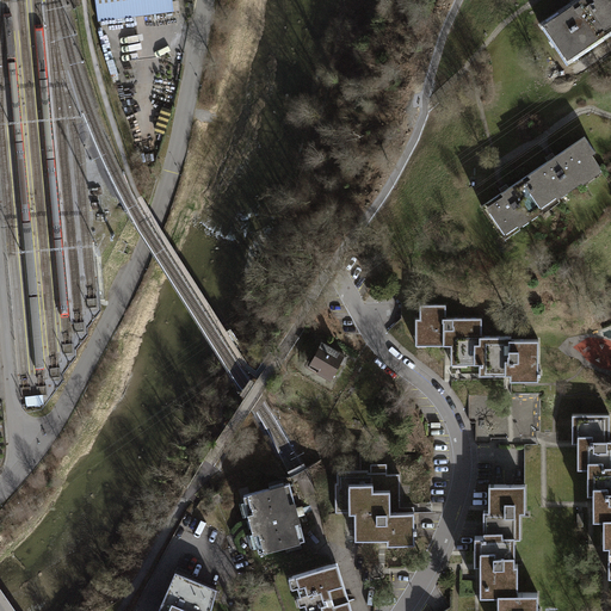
[(94,0),(98,20),(174,11),(172,0),(94,0)]
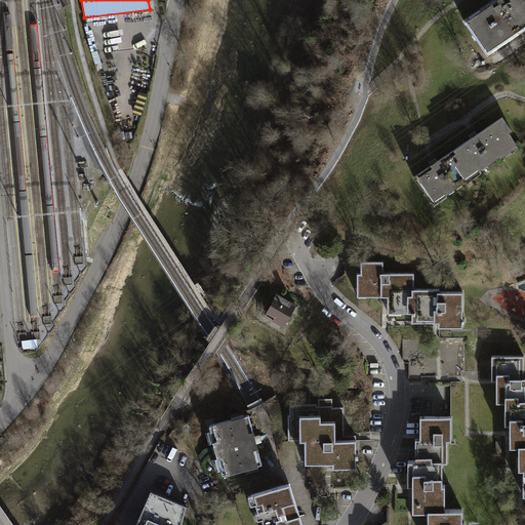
[(524,21),(524,0),(493,0),(476,10),(494,40),(524,21)]
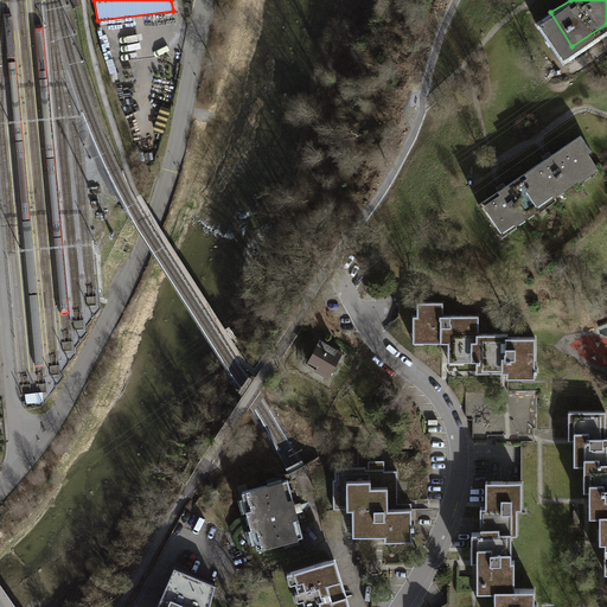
[(498,186),(489,192),(511,224),(604,163),(582,129),(498,186)]
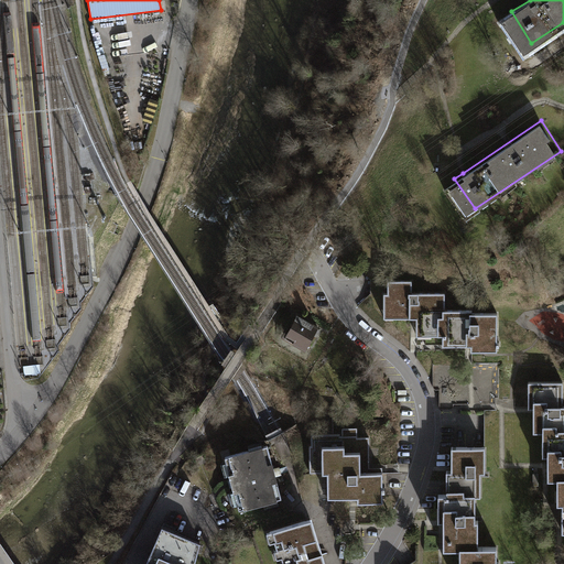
[(383,294),(383,315),(411,314),(416,314),(445,313),(444,293),(412,293),(412,282),(388,283),(388,294),(383,294)]
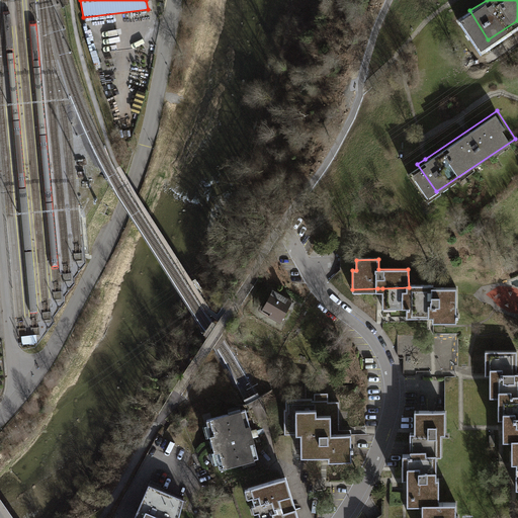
[(409,287),(382,288),(382,308),(406,307),(407,318),(428,318),(457,317),(457,286),(409,287)]
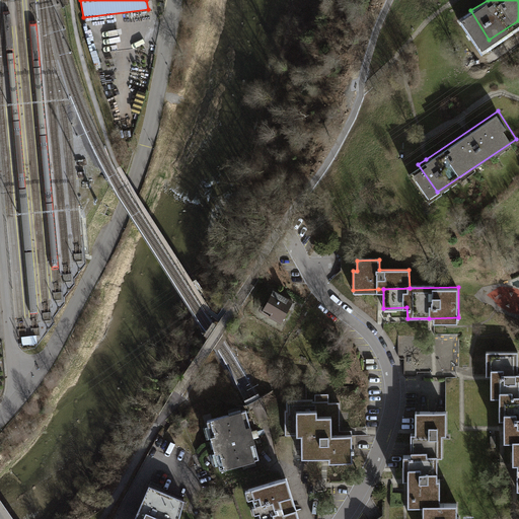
[(273,291),(263,309),(271,313),(269,317),(280,324),(288,311),(291,313),(296,304),(273,291)]
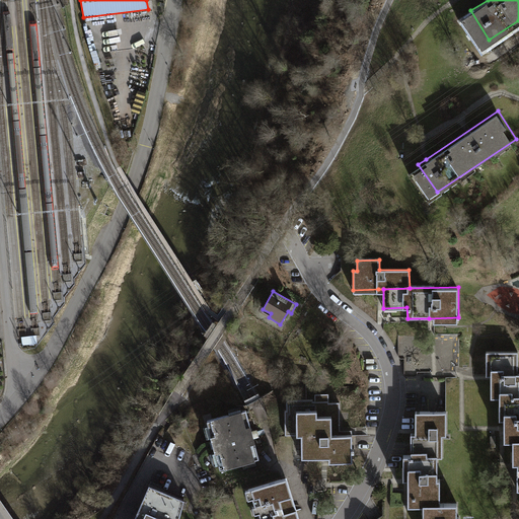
[(518,352),(486,352),(486,375),(491,375),(491,394),(499,394),(518,393),(518,373),(518,374),(518,352)]
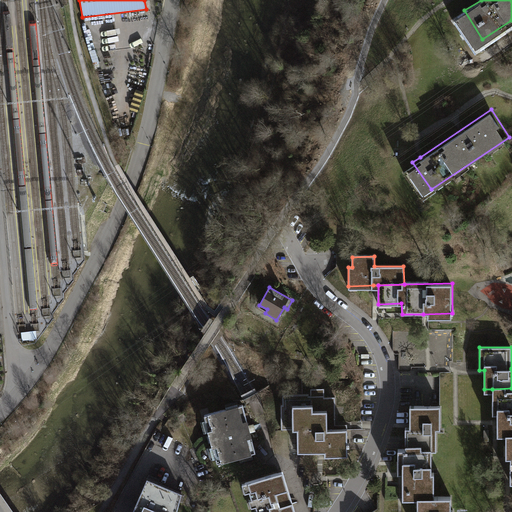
[(497,414),(497,436),(504,436),(511,435),(511,388),(492,389),(492,414),(497,414)]
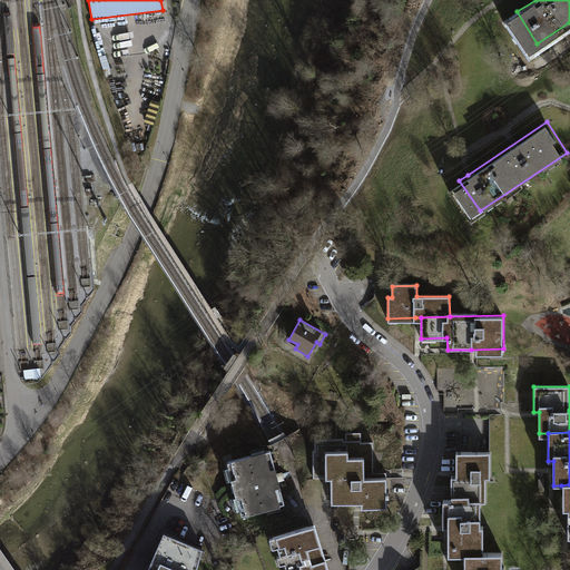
[(279,475),(271,445),(228,457),(244,513),(286,501),(279,475)]
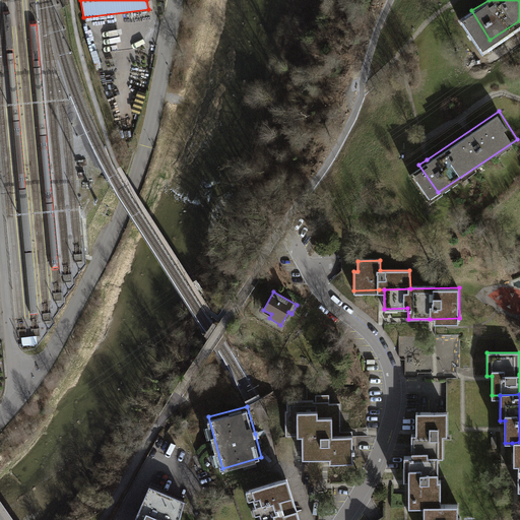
[(336,409),(299,408),(299,434),(306,434),(306,460),(332,460),(332,470),(351,470),(351,435),(336,434),(336,409)]
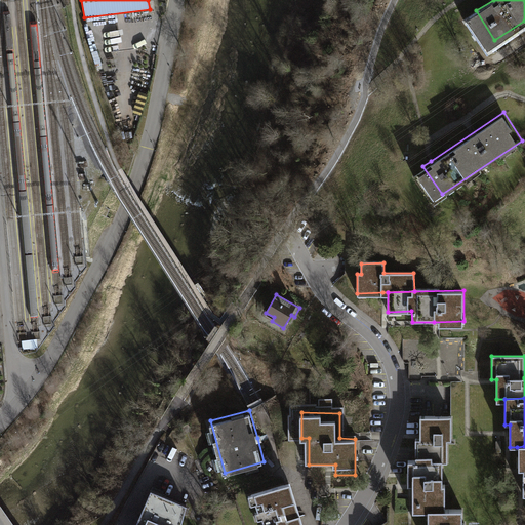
[(451,416),(420,416),(420,441),(415,441),(415,463),(441,463),(447,463),(447,442),(451,442),(451,416)]
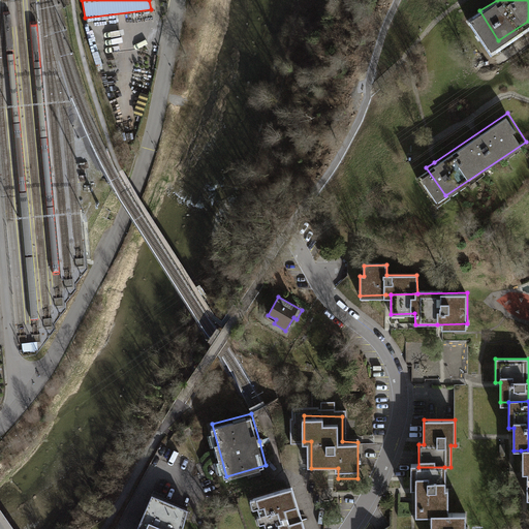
[(418,467),(414,467),(415,493),(415,517),(430,517),(448,517),(448,491),(444,491),(444,467),(418,467)]
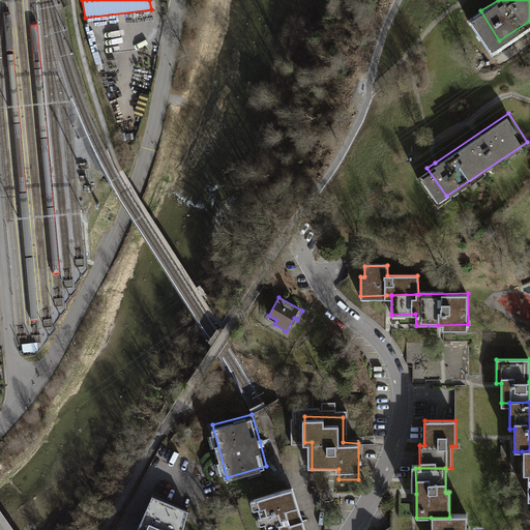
[(295,489),(256,501),(263,529),(307,529),(303,516),(295,489)]
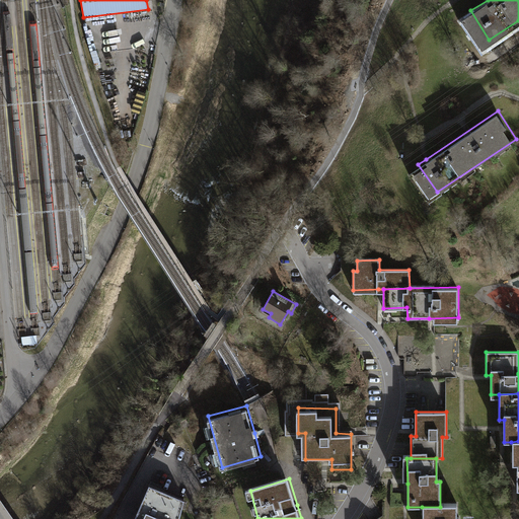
[(178,518),(184,502),(149,486),(135,518),(178,518)]
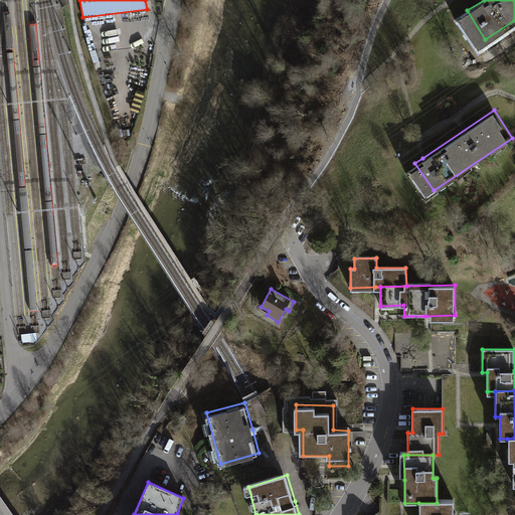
[(437,503),(418,503),(418,514),(453,514),(453,503),(437,503)]
